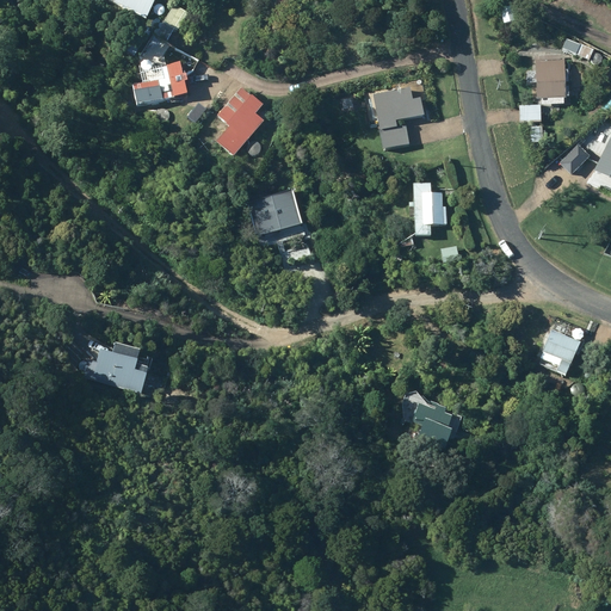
[(106,0),(106,2),(130,13),(125,23),(136,28),(141,19),(147,22),(158,0),(106,0)]
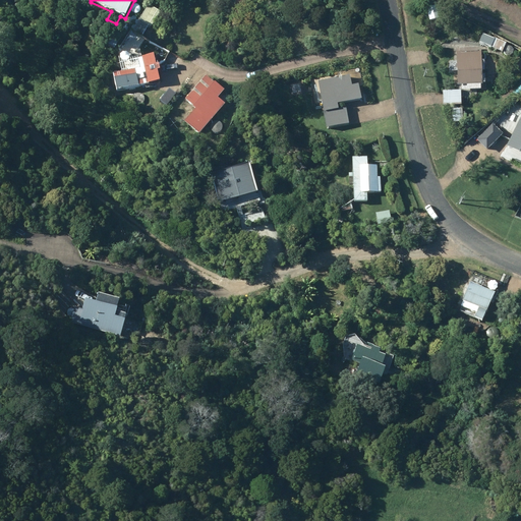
[(152,29),(161,13),(149,6),(139,21),(152,29)]
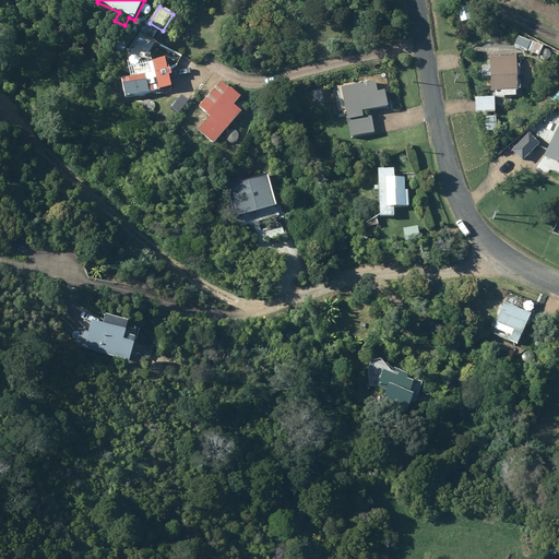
[(514,44),(526,49),(530,42),(518,36),(514,44)]
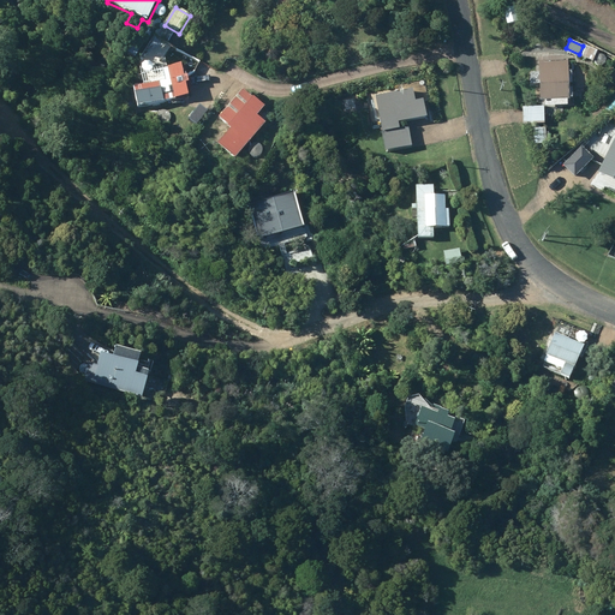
[(538,57),(539,99),(568,97),(567,55),(538,57)]
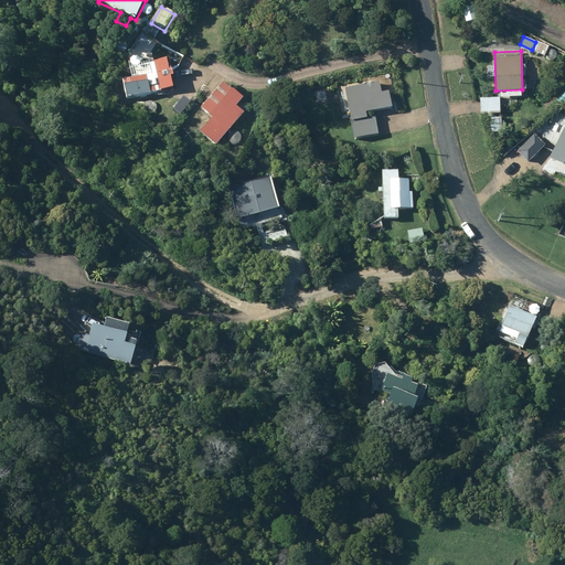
[(126,96),(172,86),(170,74),(172,74),(171,67),(168,68),(166,57),(148,62),(150,72),(121,78),(126,96)]
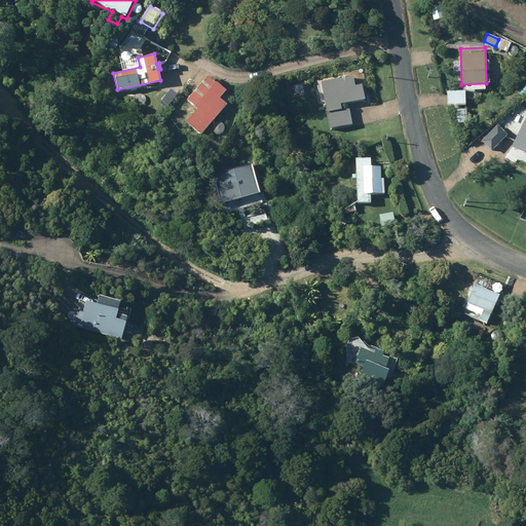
[(200,135),(227,103),(219,97),(225,89),(216,81),(215,81),(207,75),(187,99),(197,108),(185,121),(200,135)]
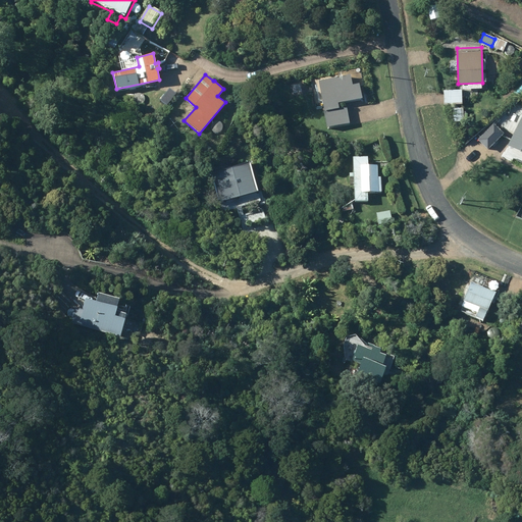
[(351,77),(319,84),(327,131),(350,126),(347,110),(340,111),(338,106),(362,101),(359,86),(352,88),(351,77)]
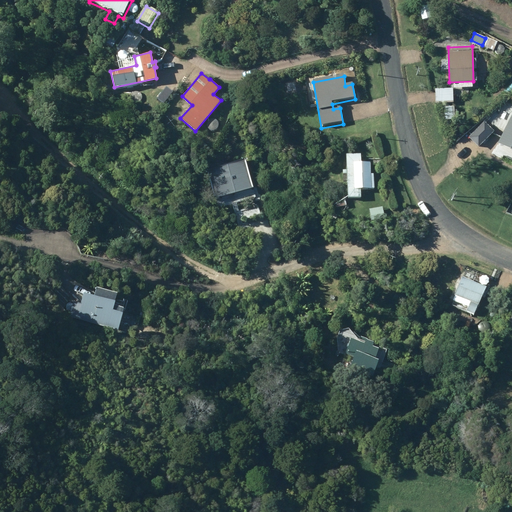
[(297,92),(295,82),(285,84),(287,91),(288,91),(288,93),(297,92)]
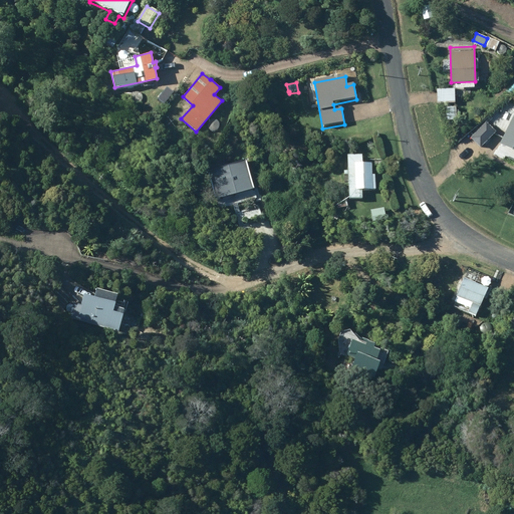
[(455,88),(438,88),(438,94),(434,93),(434,99),(438,99),(438,102),(455,102),(455,88)]
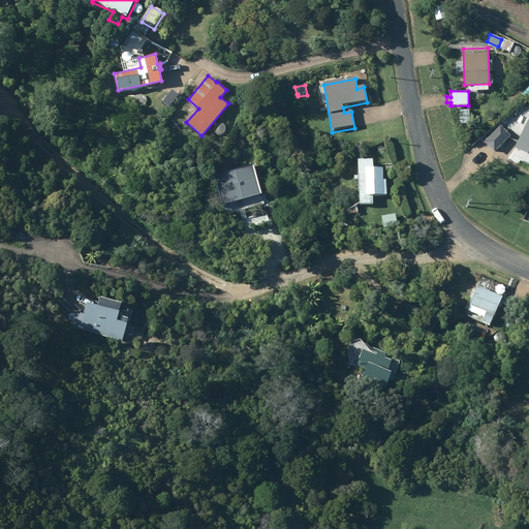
[(467,111),(457,111),(457,125),(467,125),(467,111)]
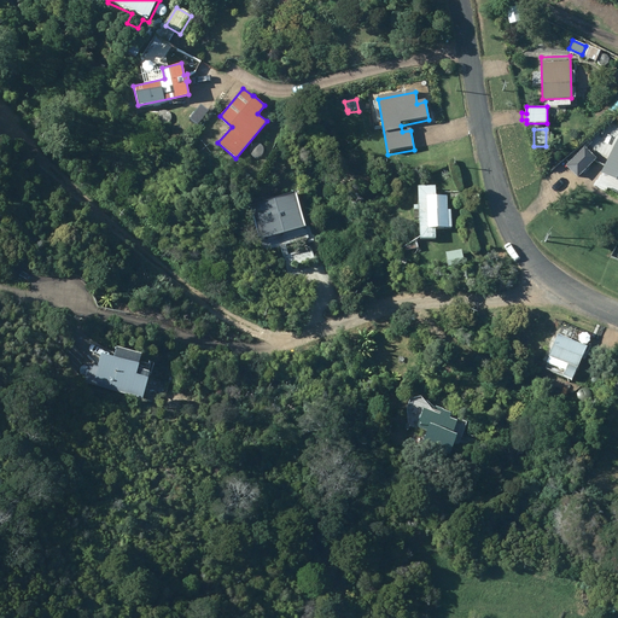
[(604,165),(617,172),(617,143),(617,141),(604,165)]
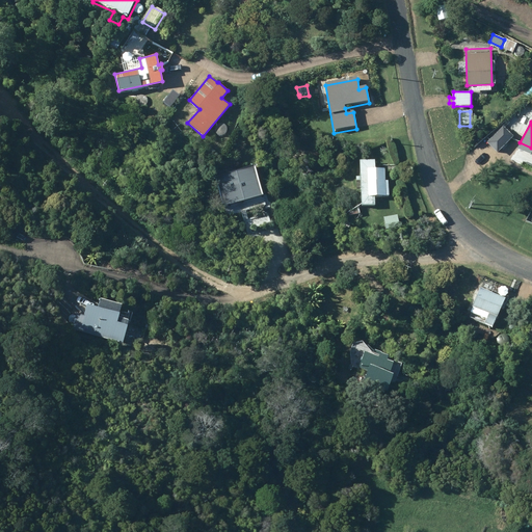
[(497,153),(513,136),(503,126),(486,142),(497,153)]
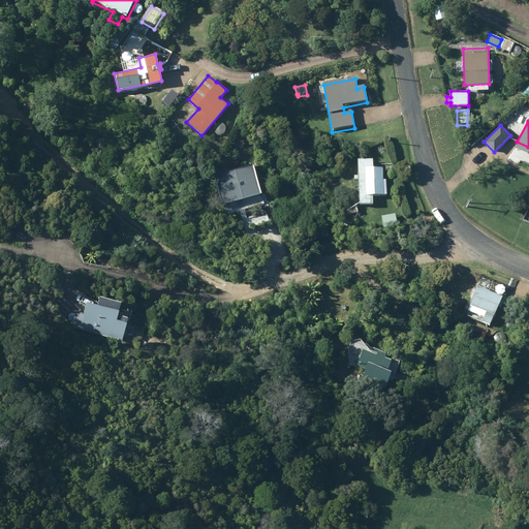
[(213,151),(205,146),(200,154),(209,159),(213,151)]
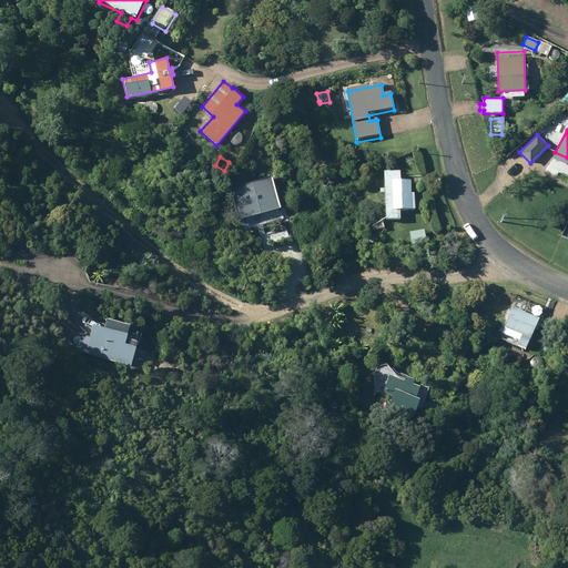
[(385,174),(386,223),(401,223),(401,213),(416,213),(416,196),(412,196),(412,183),(402,183),(402,174),(385,174)]
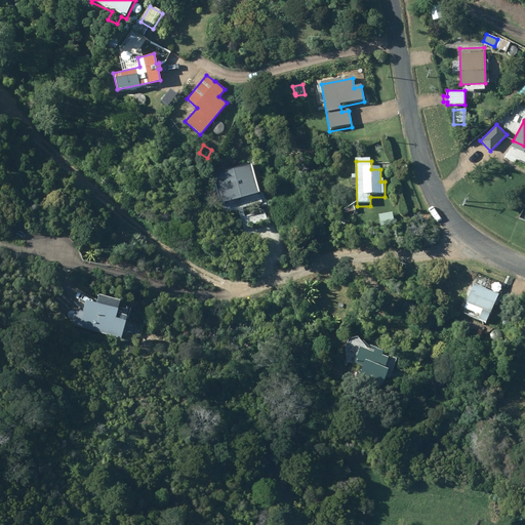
[(221,211),(260,199),(251,167),(211,178),(221,211)]
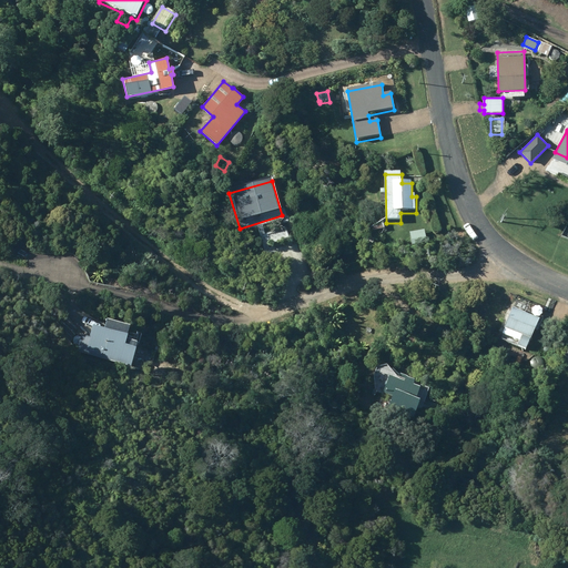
[(423,232),(409,235),(412,247),(426,244),(423,232)]
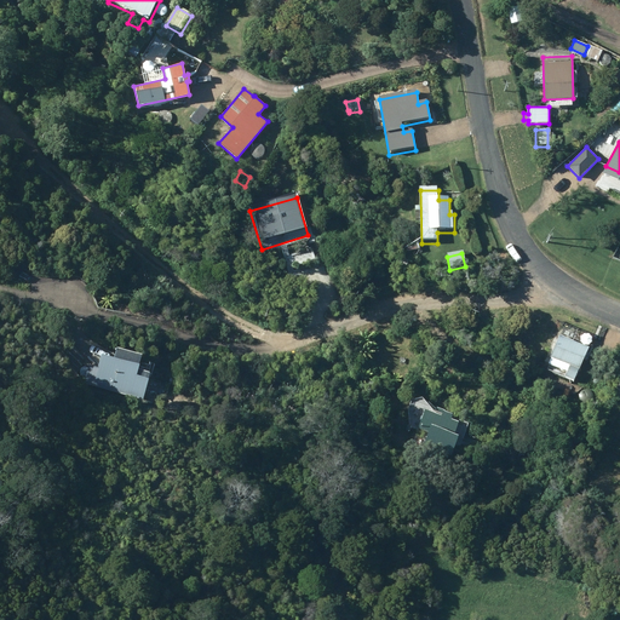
[(573,380),(587,348),(570,339),(574,333),(563,328),(547,363),(567,372),(564,377),(573,380)]
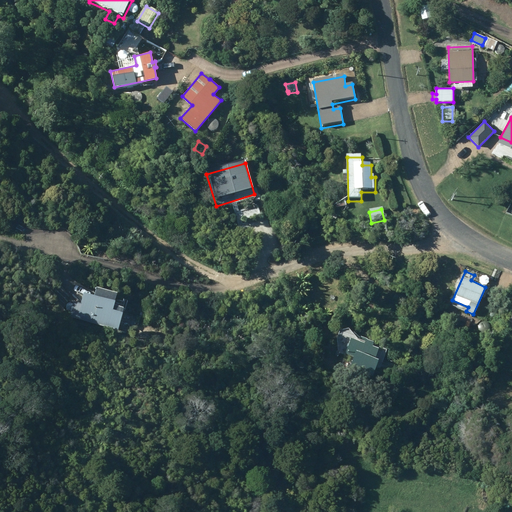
[(79,322),(121,334),(125,320),(113,316),(115,308),(86,300),(83,309),(74,307),(70,320),(79,322)]
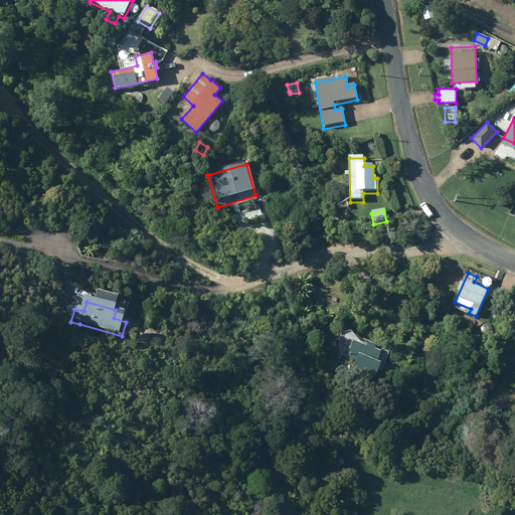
[(350,370),(373,379),(379,362),(376,361),(379,351),(374,349),(375,344),(367,342),(366,346),(352,341),(346,356),(355,359),(350,370)]
